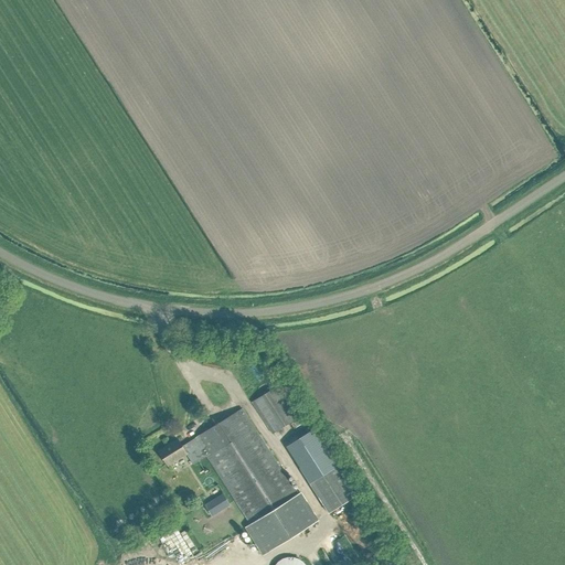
[(276,388),(251,404),(272,436),(296,419),(276,388)]
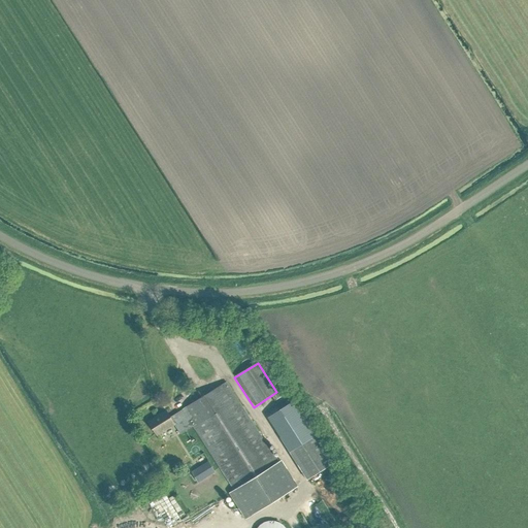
[(179,434),(192,426),(232,491),(230,492),(246,517),(294,486),(278,461),(275,463),(225,384),(168,420),(164,414),(149,423),(157,436),(173,426),(179,434)]
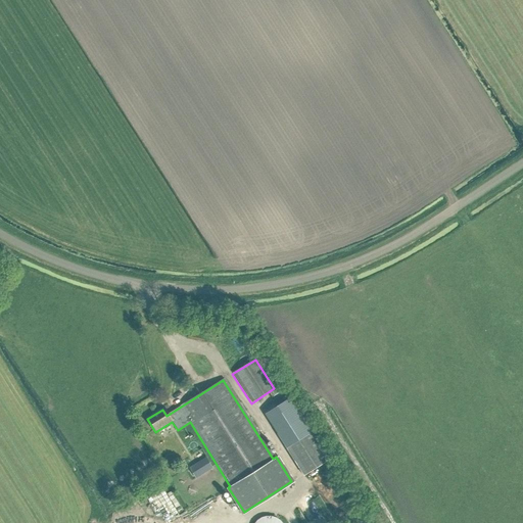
[(275,433),(302,475),(327,459),(299,417),(275,433)]
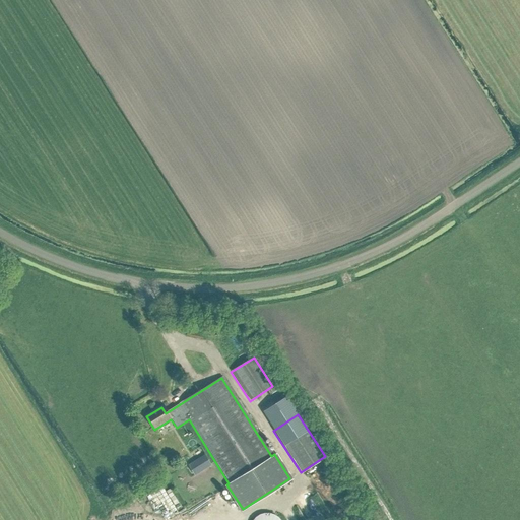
[(204,455),(195,461),(200,470),(210,464),(204,455)]
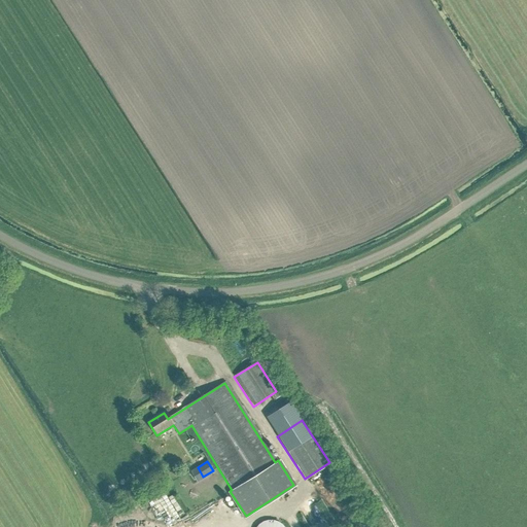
[(314,477),(328,502),(343,495),(334,478),(327,481),(322,472),(314,477)]
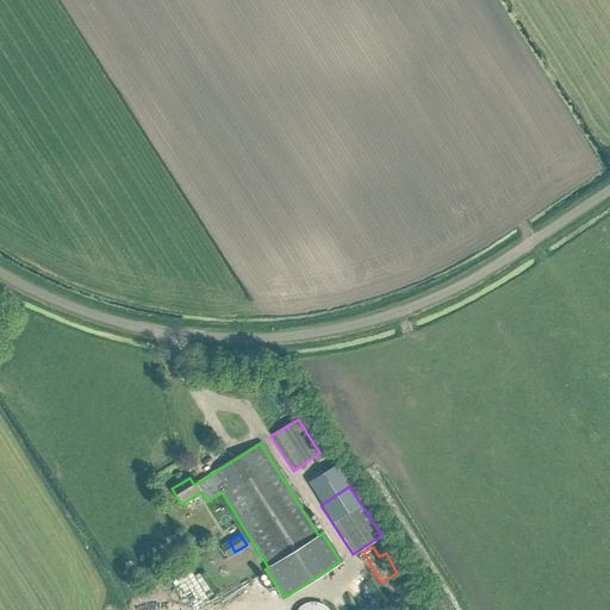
[(249,566),(229,578),(235,586),(254,574),(249,566)]
